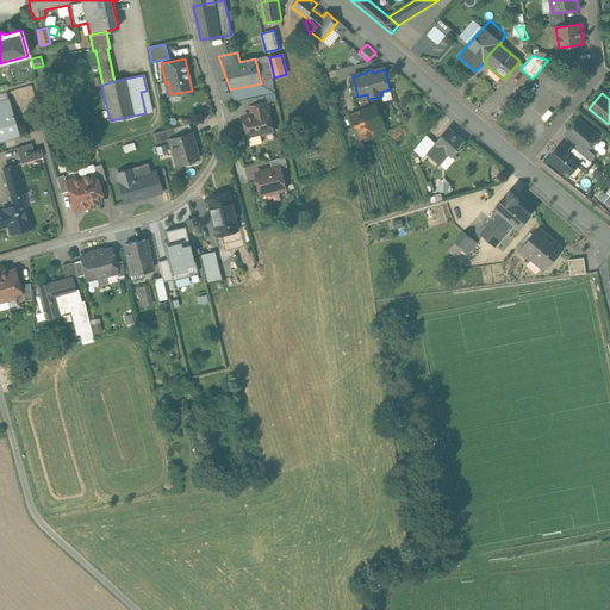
[(274,94),(249,99),(251,106),(266,103),(275,100),(274,94)]
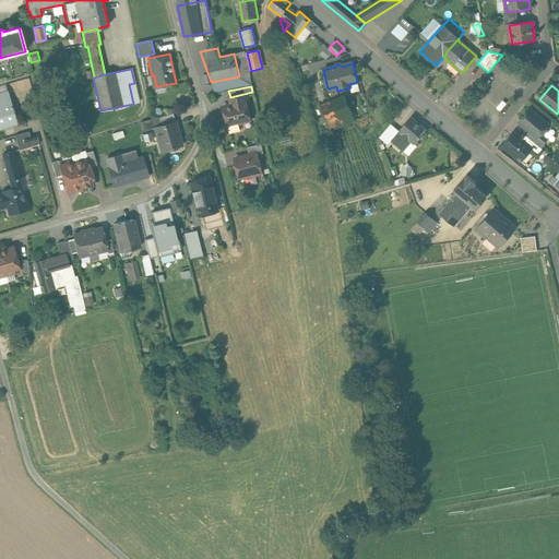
[(0,110),(12,107),(8,91),(0,93),(0,110)]
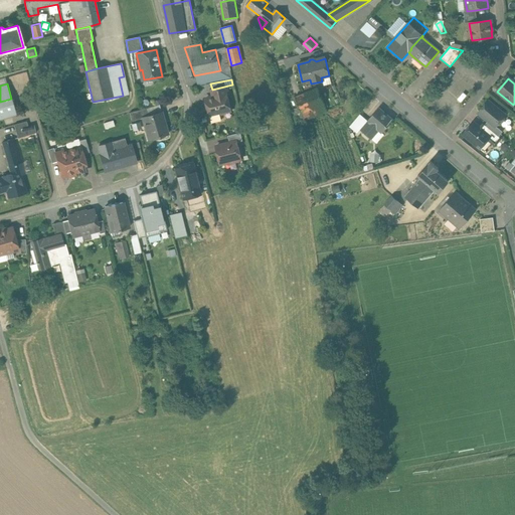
[(224,87),(212,90),(214,98),(205,100),(209,116),(217,114),(220,115),(223,114),(224,112),(230,111),(226,95),(224,87)]
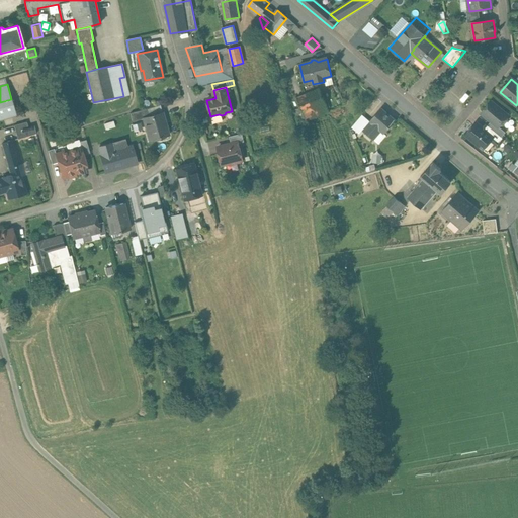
[(320,89),(296,98),(304,113),(326,105),(320,89)]
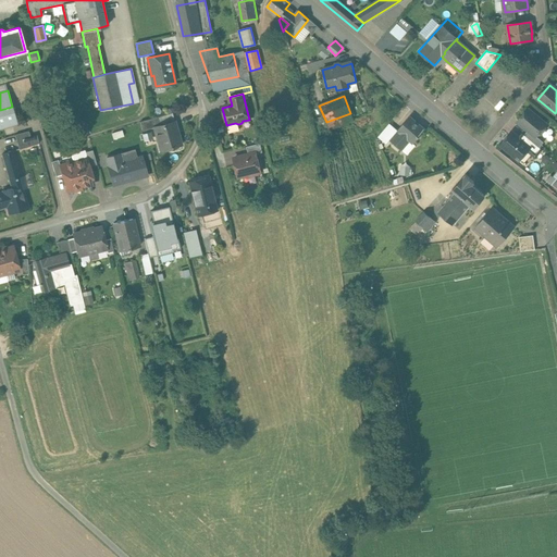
[(35,101),(22,104),(25,118),(38,114),(35,101)]
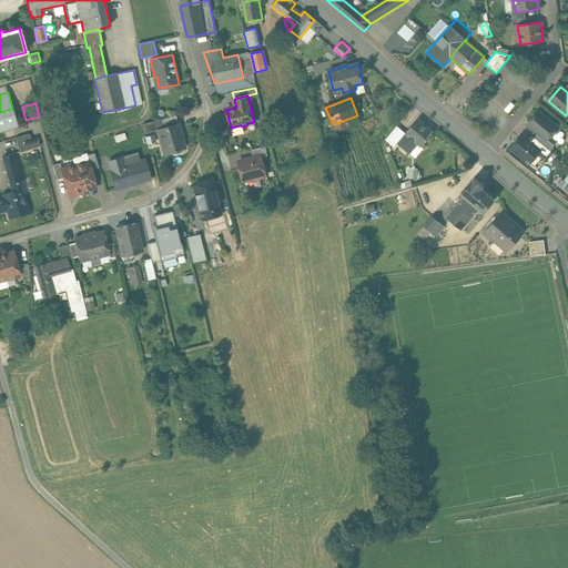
[(12,109),(0,112),(0,130),(17,125),(12,109)]
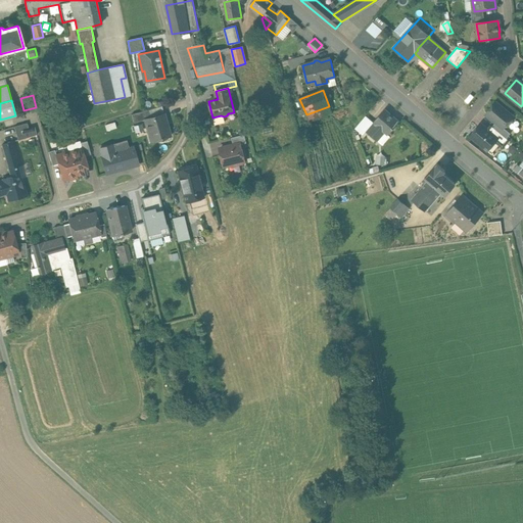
[(513,117),(495,103),(486,114),(488,116),(490,116),(492,117),(492,120),(495,123),(504,128),(505,127),(508,127),(511,122),(511,119),(513,117)]
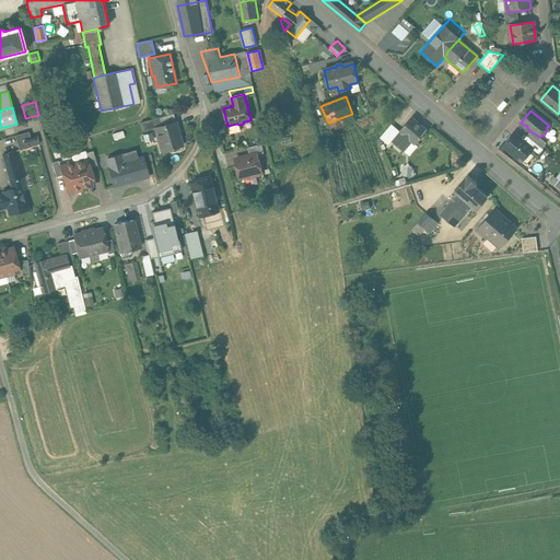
[(352,114),(328,123),(331,131),(356,121),(352,114)]
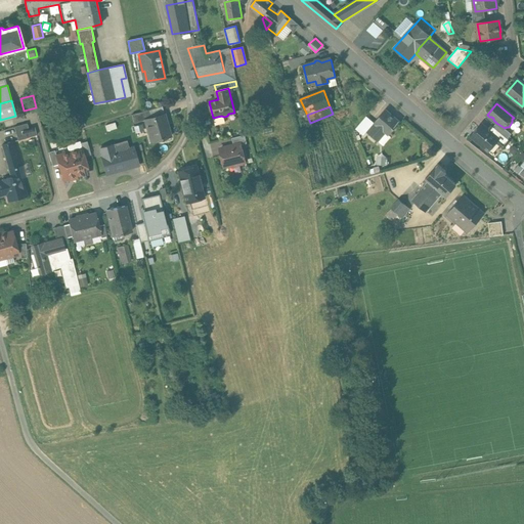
[(148,111),(132,115),(134,123),(144,120),(150,118),(148,111)]
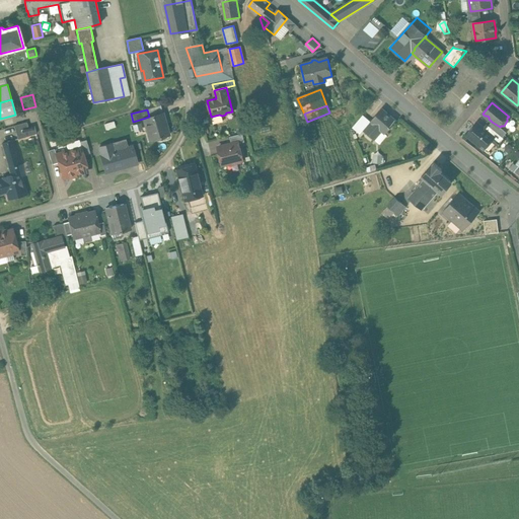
[(395,121),(381,109),(371,122),(382,131),(385,134),(395,121)]
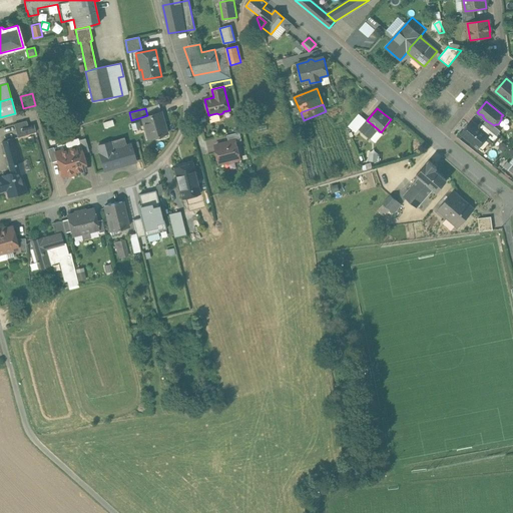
[(147,115),(141,117),(148,139),(167,133),(160,111),(147,115)]
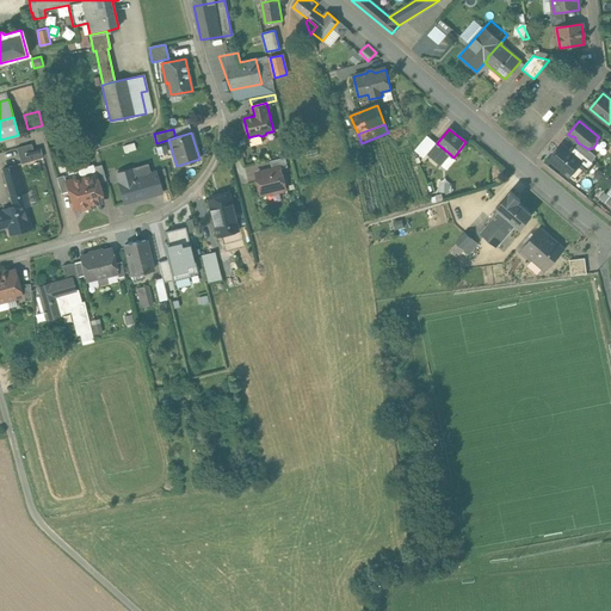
[(437,143),(427,154),(440,165),(446,159),(450,154),(437,143)]
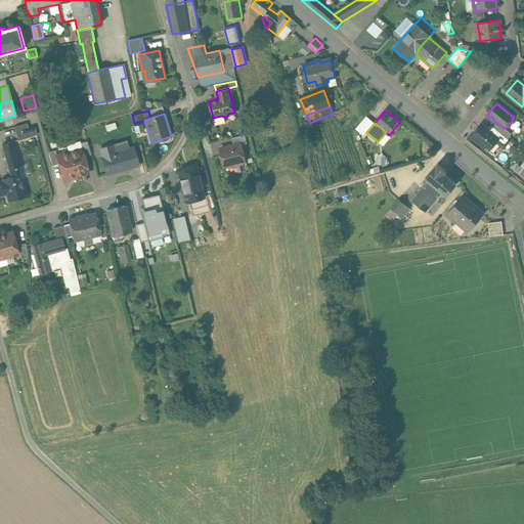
[(505,128),(496,123),(493,127),(508,139),(512,134),(505,128)]
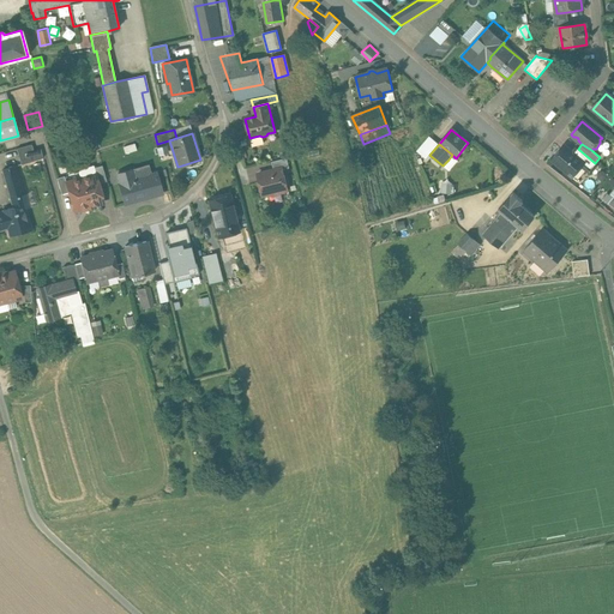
[(41,149),(34,151),(31,145),(17,149),(22,164),(43,158),(41,149)]
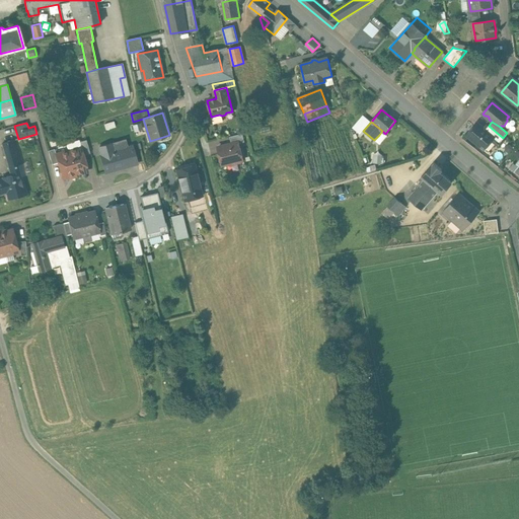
[(485,131),(483,129),(480,129),(478,127),(478,126),(476,124),(467,135),(485,149),(494,138),(485,131)]
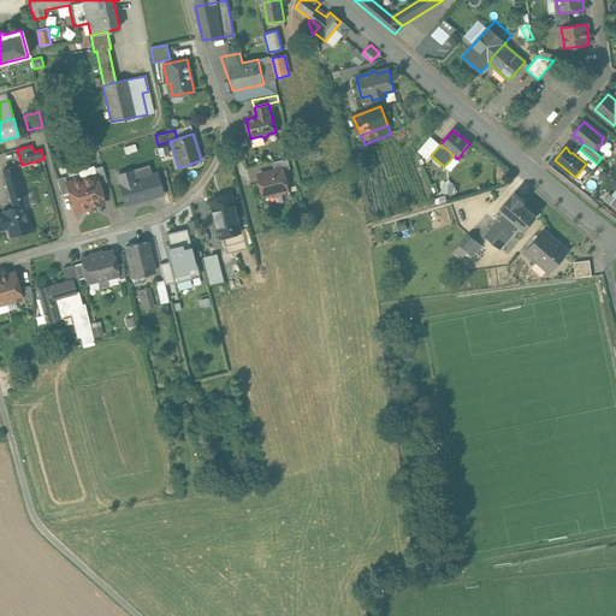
[(597,164),(580,149),(575,155),(586,164),(592,170),(597,164)]
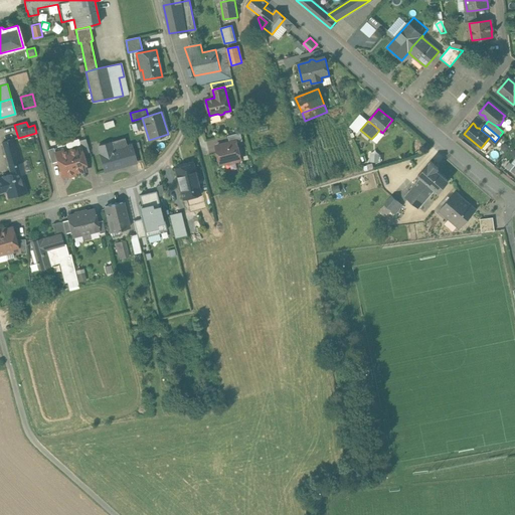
[(240,133),(228,136),(229,144),(237,142),(237,143),(242,141),(240,133)]
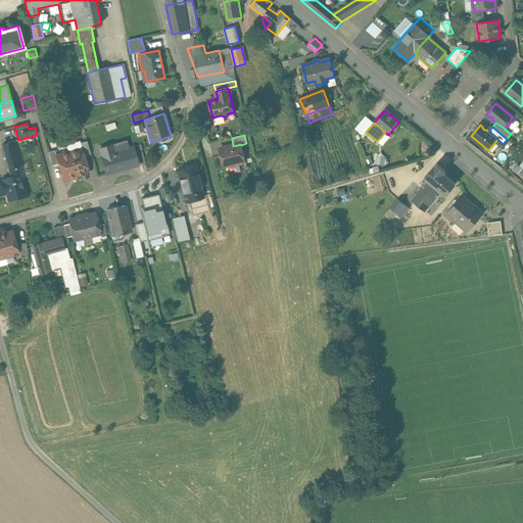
[(382,136),(377,141),(381,145),(386,139),(382,136)]
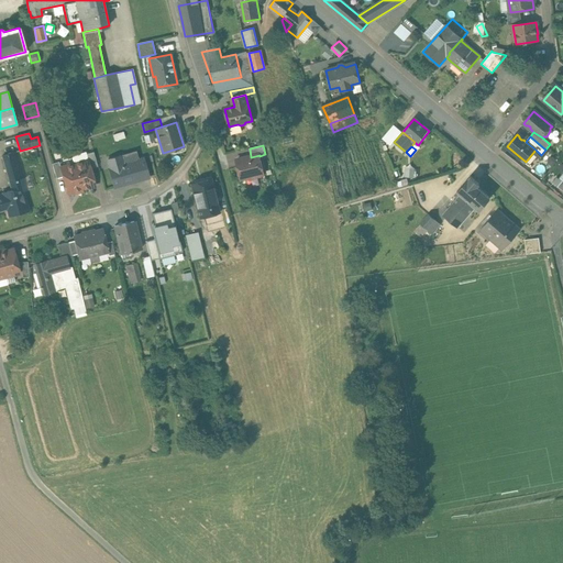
[(15,152),(2,156),(12,190),(22,188),(25,187),(15,152)]
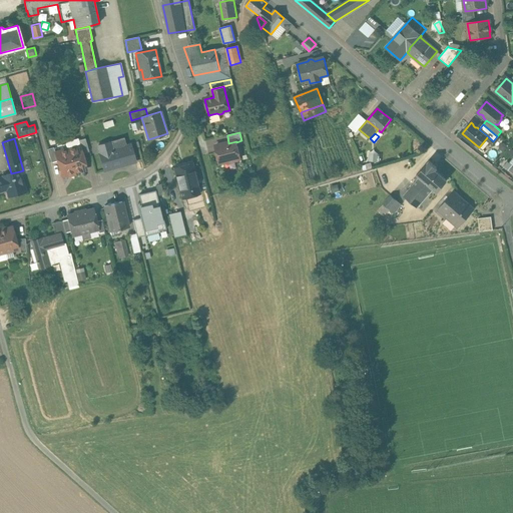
[(85,138),(78,140),(80,146),(82,153),(89,151),(85,138)]
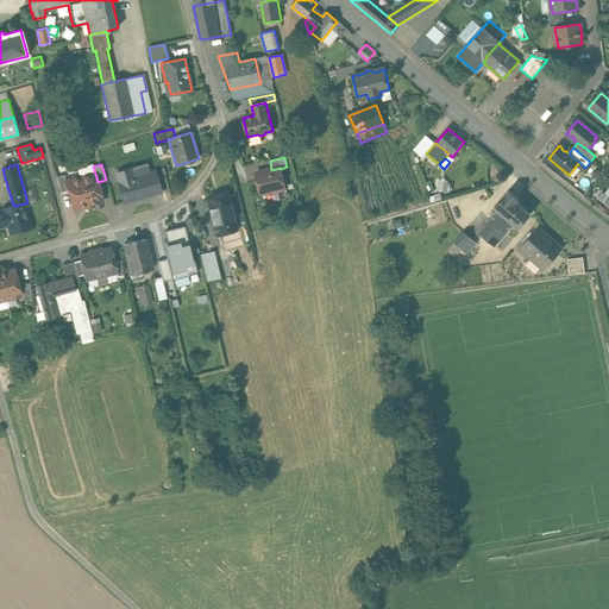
[(271,170),(256,174),(261,194),(286,188),(281,169),(281,168),(271,170)]
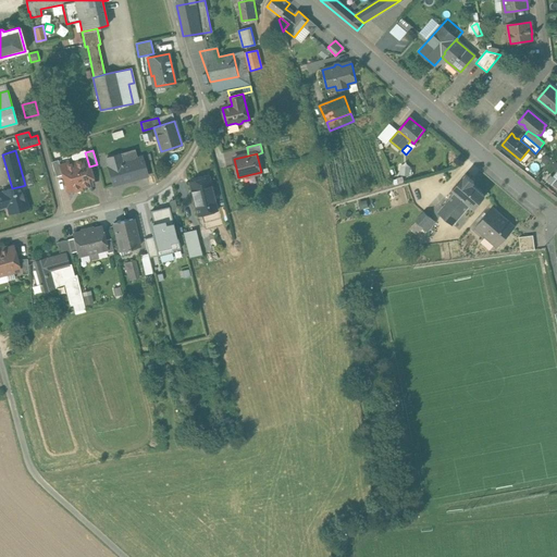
[(122,163),(120,155),(107,158),(109,166),(108,166),(113,185),(139,178),(134,160),(122,163)]
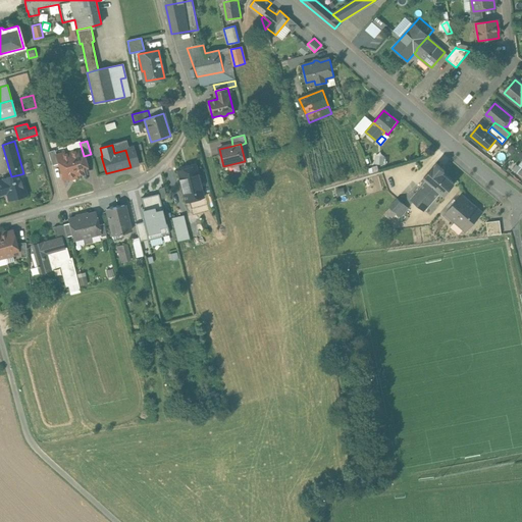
[(138,164),(133,147),(125,150),(131,167),(138,164)]
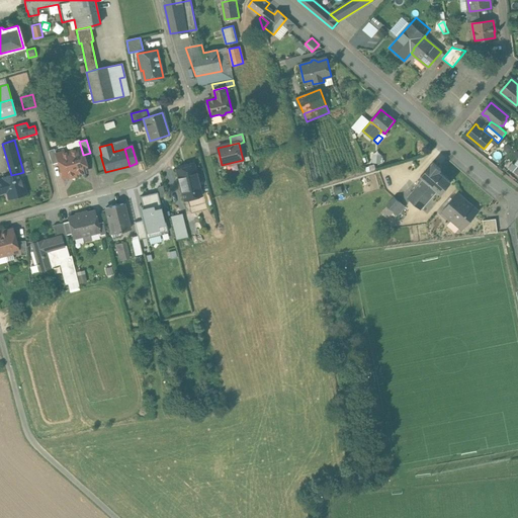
[(81,148),(68,151),(75,174),(88,171),(83,155),(81,148)]
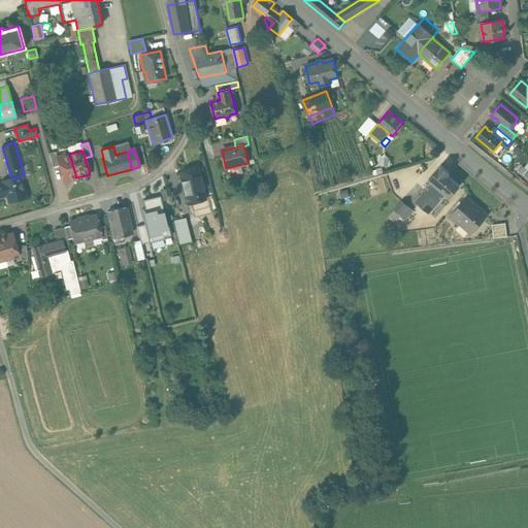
[(55,152),(48,154),(53,167),(59,165),(57,158),(55,152)]
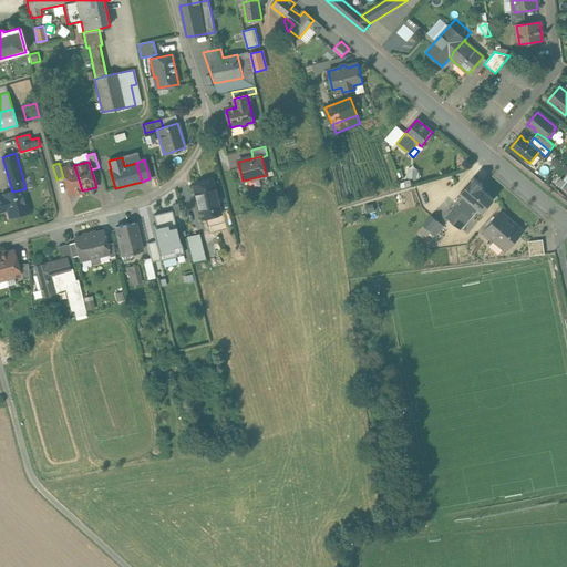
[(61,169),(63,177),(69,195),(82,191),(74,165),(61,169)]
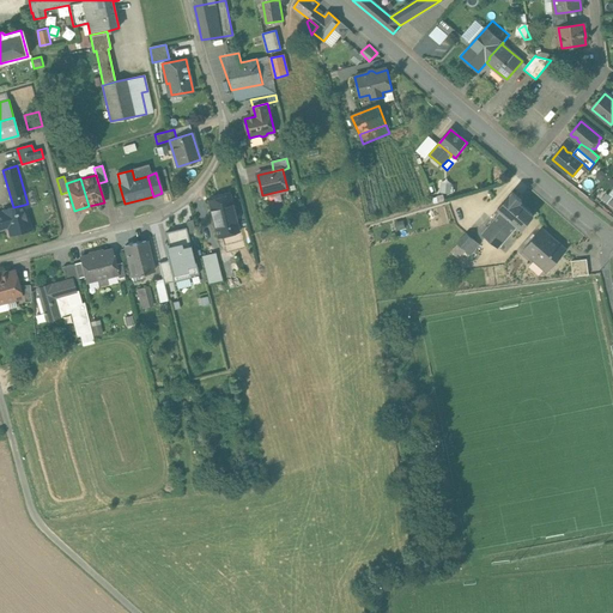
[(522,200),(513,192),(498,208),(502,212),(517,225),(522,229),(534,216),(520,204),(522,200)]
